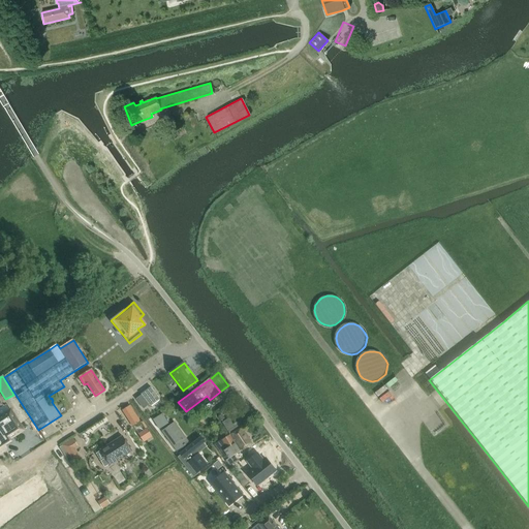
[(191,384),(184,390),(186,393),(193,387),(191,384)]
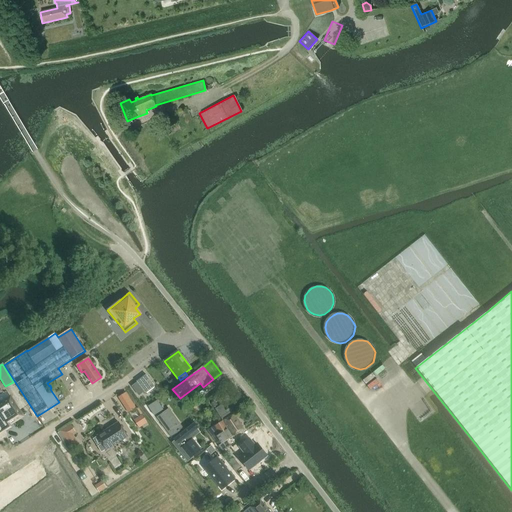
[(146,374),(136,382),(146,394),(155,387),(146,374)]
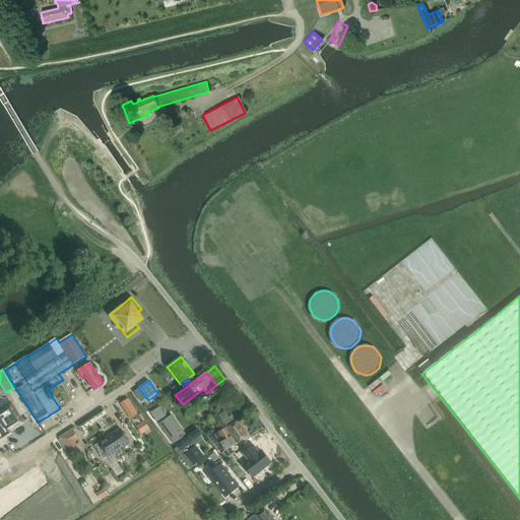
[(128,399),(122,403),(132,418),(138,414),(128,399)]
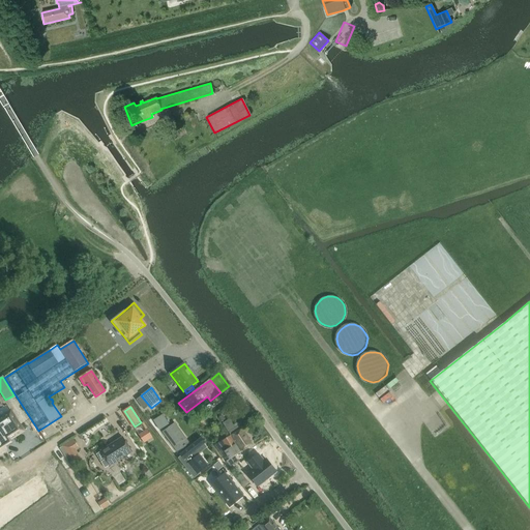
[(0,452),(6,449),(4,446),(10,442),(9,440),(23,432),(10,412),(0,418),(0,452)]
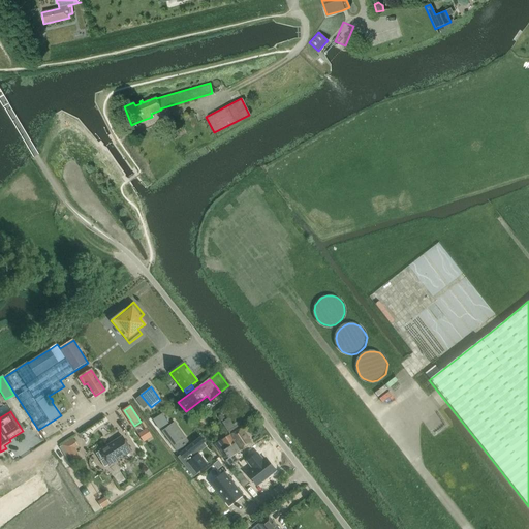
[(163,414),(153,421),(159,430),(168,424),(163,414)]
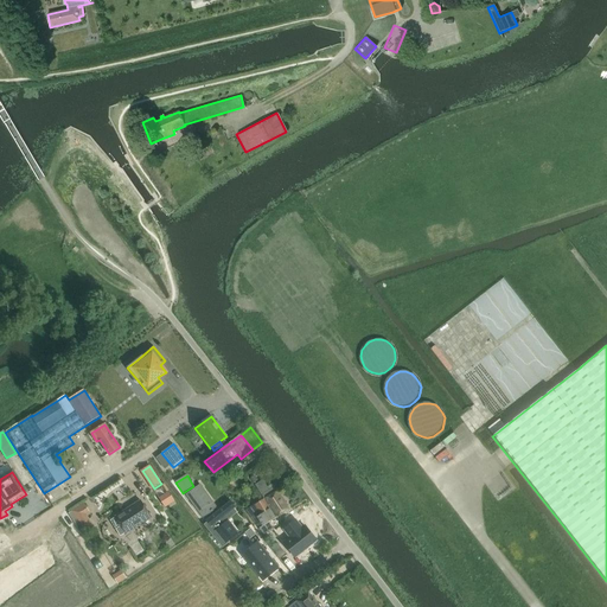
[(256,485),(264,499),(276,518),(289,510),(278,491),(275,492),(273,489),(269,491),(263,481),(256,485)]
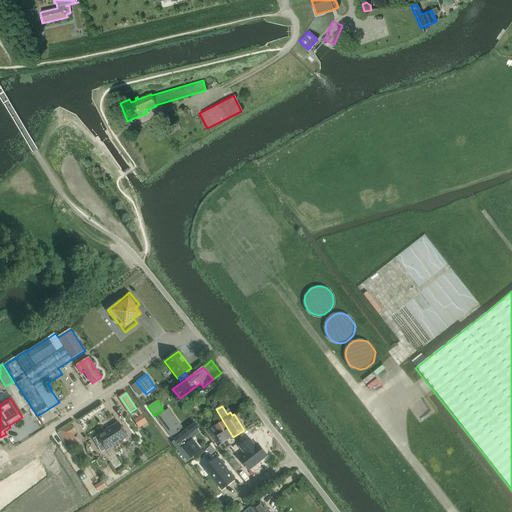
[(183,429),(169,409),(158,417),(173,437),(183,429)]
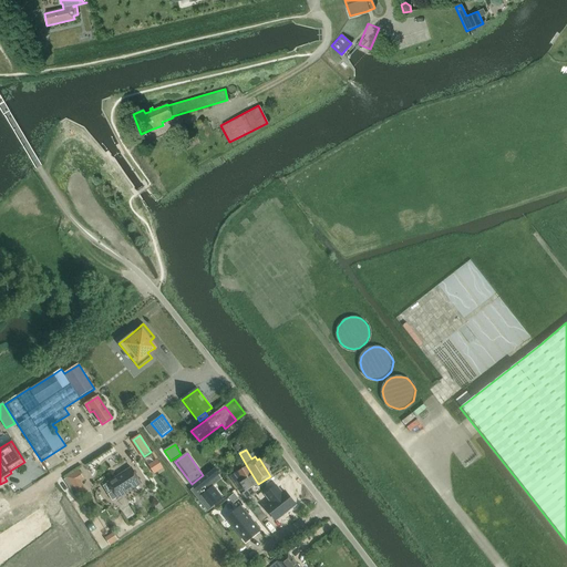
[(160,462),(150,467),(154,474),(163,468),(160,462)]
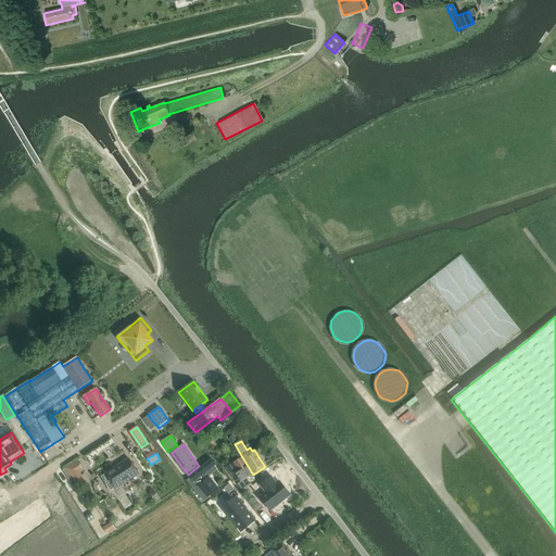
[(247,479),(253,475),(242,457),(225,468),(242,490),(250,484),(247,479)]
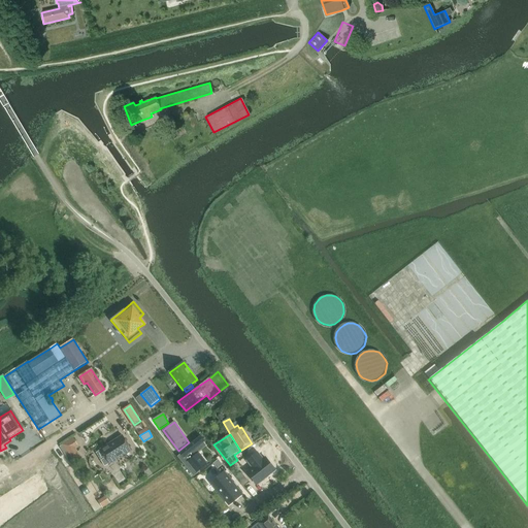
[(132,451),(122,435),(114,440),(114,441),(109,444),(109,443),(100,450),(101,450),(96,453),(103,464),(108,461),(110,464),(132,451)]
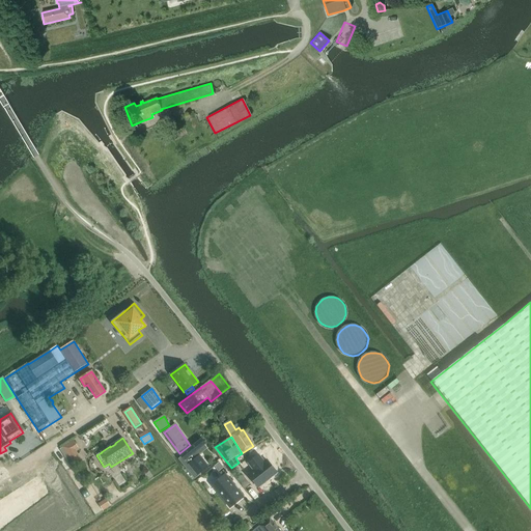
[(202,438),(180,455),(197,476),(200,473),(210,467),(200,454),(201,453),(199,450),(205,445),(206,444),(202,439),(202,438)]
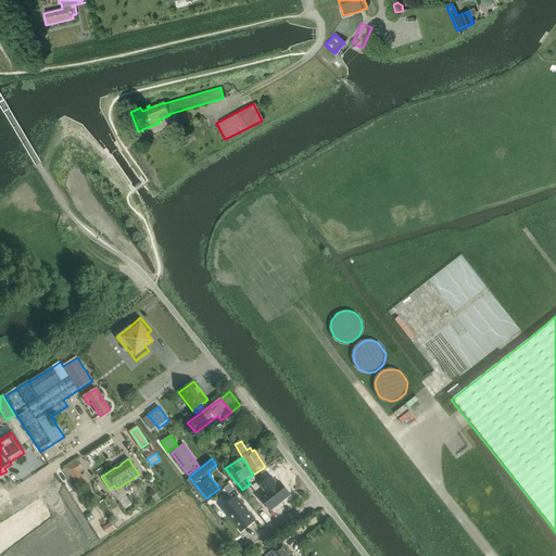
[(77,487),(84,483),(72,465),(65,468),(77,487)]
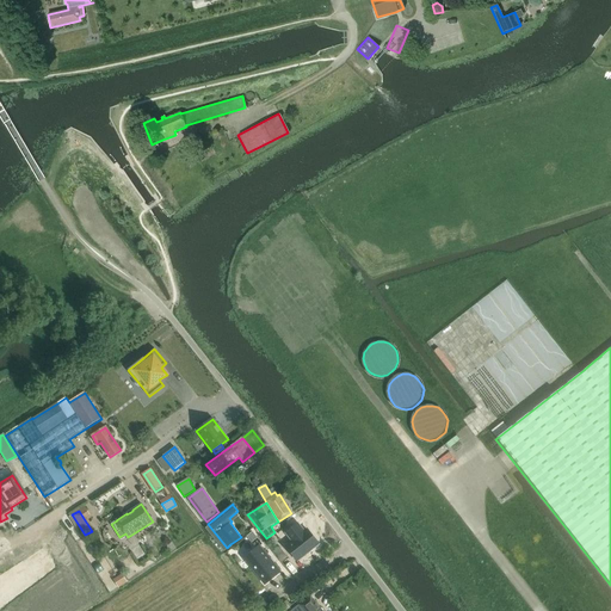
[(297,524),(287,534),(292,542),(287,547),(297,561),(319,544),(307,530),(304,532),(297,524)]
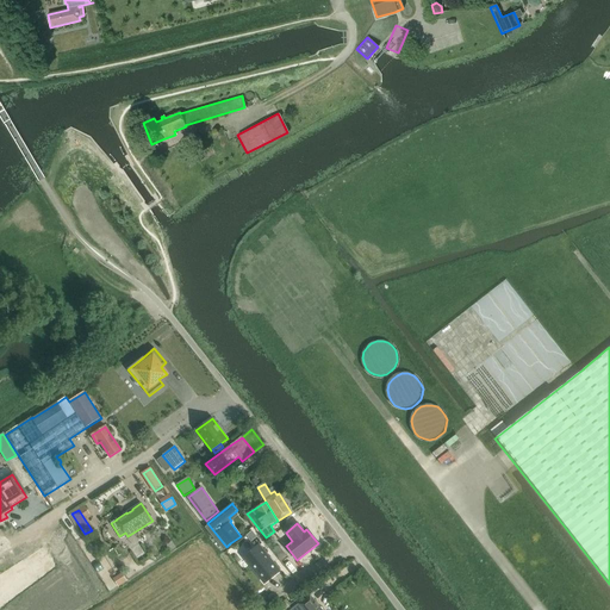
[(251,531),(247,536),(251,542),(257,537),(251,531)]
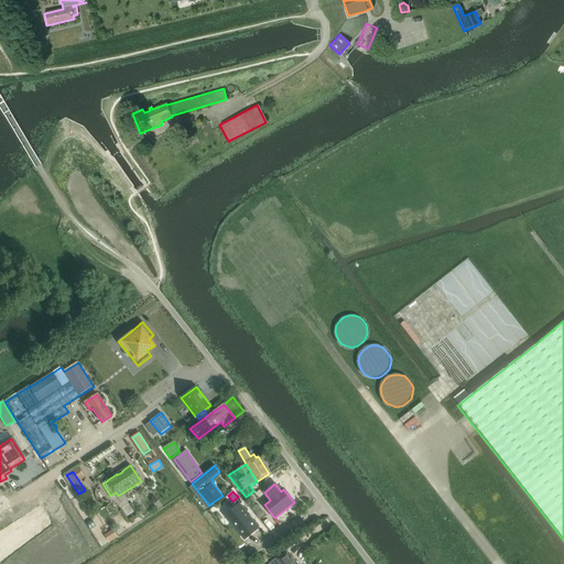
[(239,505),(226,516),(245,539),(258,528),(239,505)]
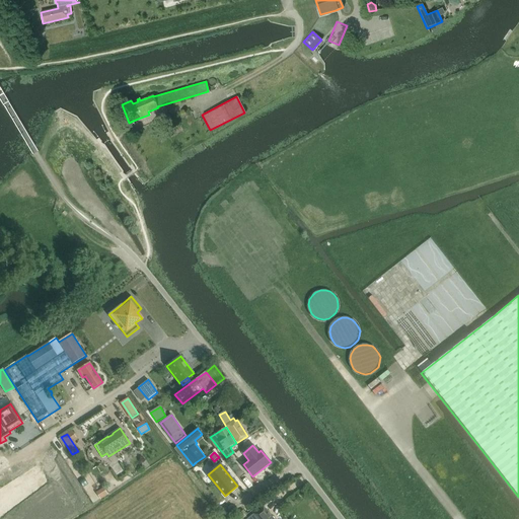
[(245,472),(239,464),(233,468),(239,477),(245,472)]
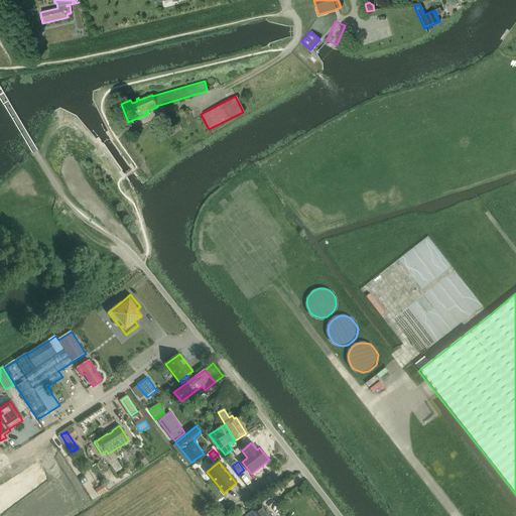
[(105,488),(98,492),(101,497),(108,493),(105,488)]
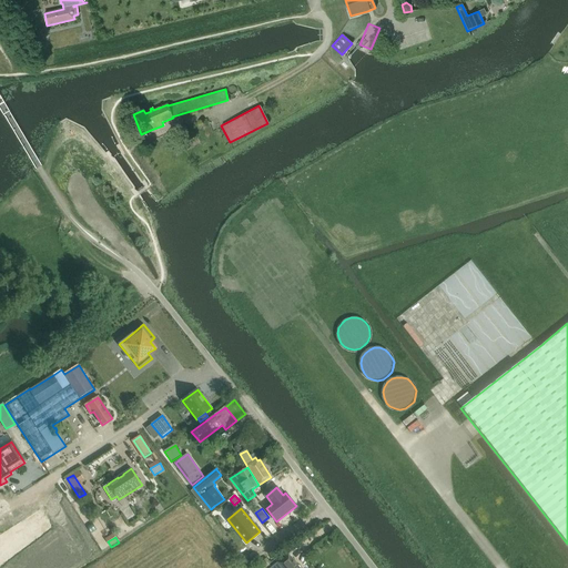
[(279,563),(271,567),(298,567),(288,555),(279,563)]
